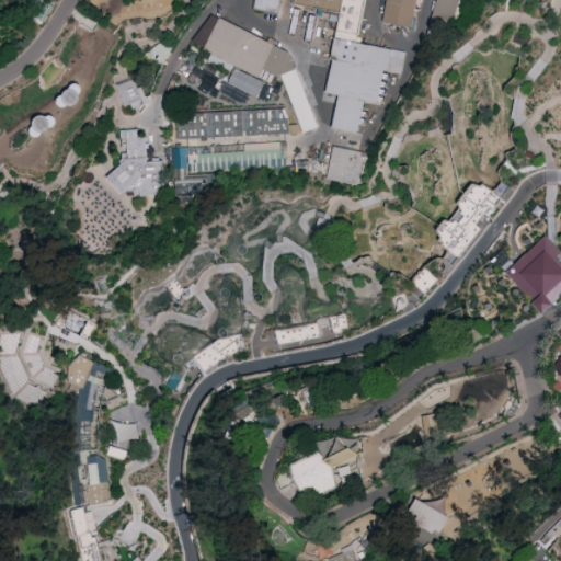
[(258,0),(256,9),(281,12),(282,0),(258,0)]
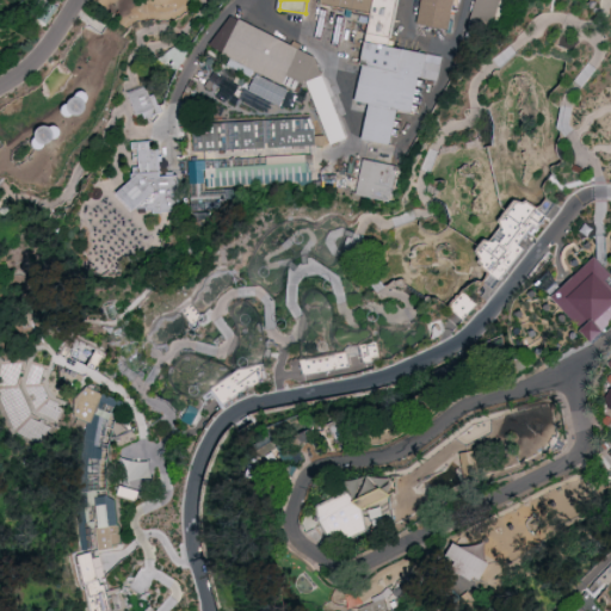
[(396,0),(388,49),(443,61),(438,85),(418,80),(411,116),(396,113),(389,148),(360,141),(368,105),(355,102),(360,68),(355,68),(365,17),(319,6),(319,0),(396,0)]
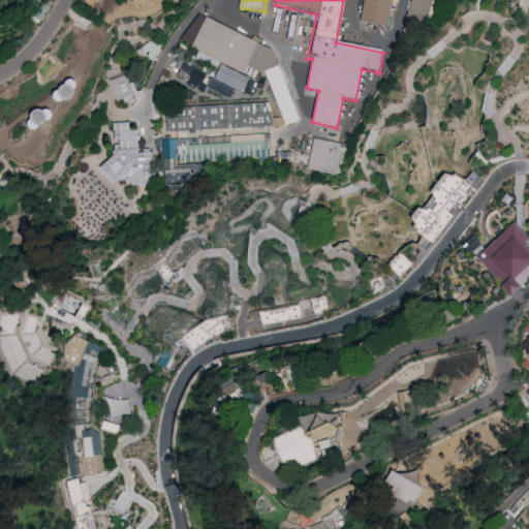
[(366,0),(393,0),(387,29),(362,24),(366,0)]
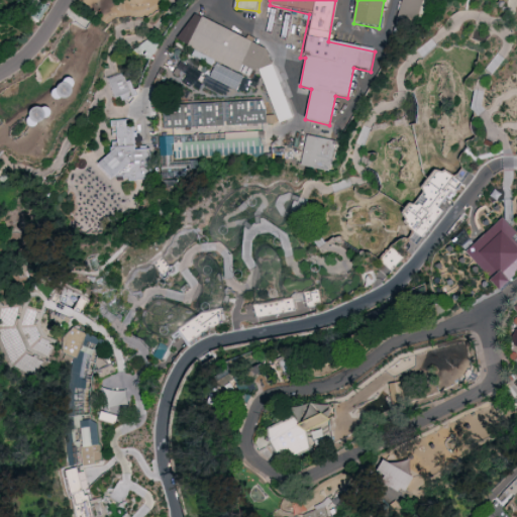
[(403,0),(398,29),(418,33),(424,0),(403,0)]
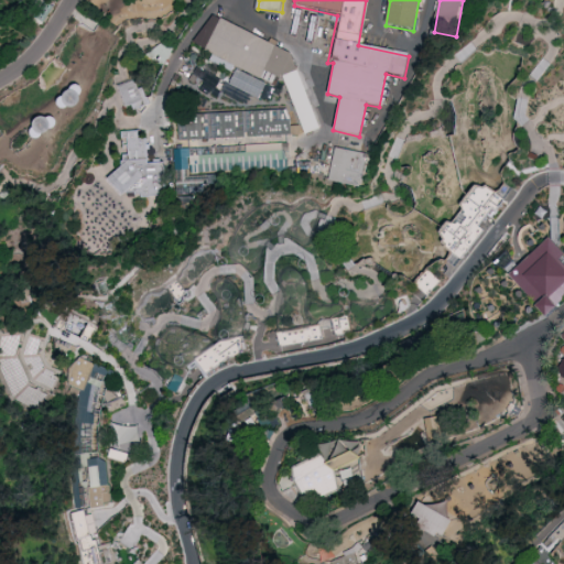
[(204,52),(220,20),(291,56),(275,89),(204,52)]
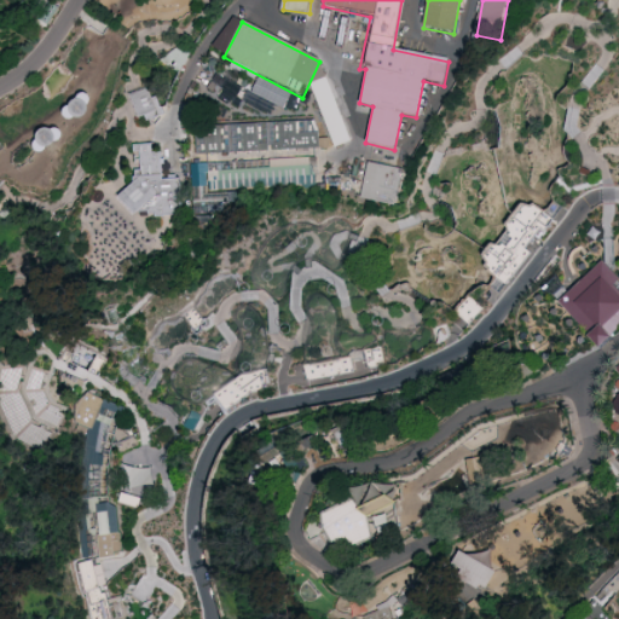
[(287,105),(293,88),(259,75),(253,92),(287,105)]
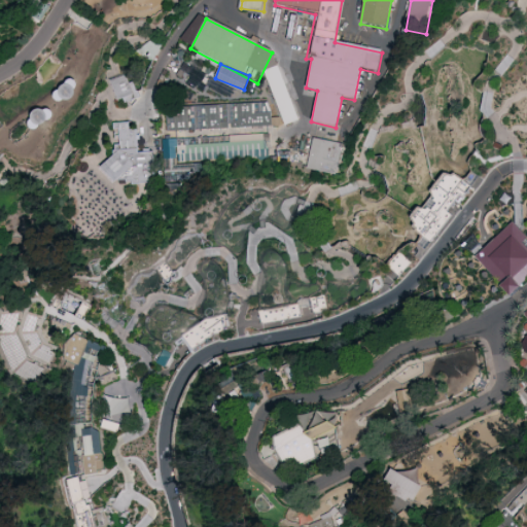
[(125,76),(112,80),(118,99),(123,98),(125,102),(140,97),(138,91),(135,90),(133,83),(128,84),(125,76)]
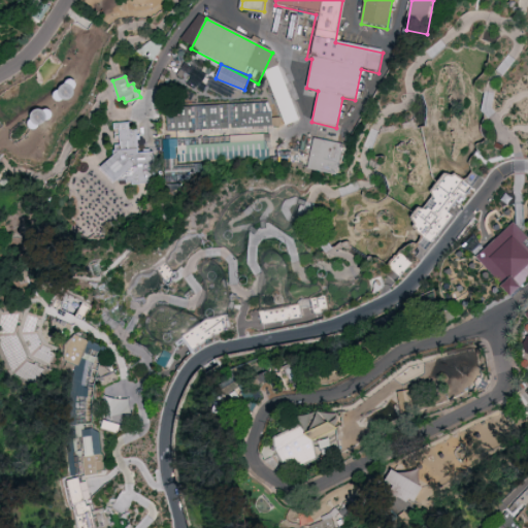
[(167,105),(168,129),(275,126),(274,110),(269,110),(269,102),(167,105)]
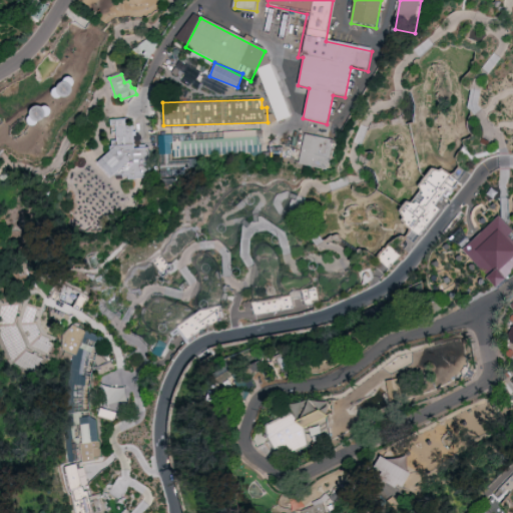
[(125,118),(126,125),(133,124),(134,147),(148,146),(150,174),(135,175),(135,177),(129,177),(129,174),(123,174),(123,172),(113,173),(111,175),(97,161),(111,149),(110,144),(112,144),(110,118),(125,118)]
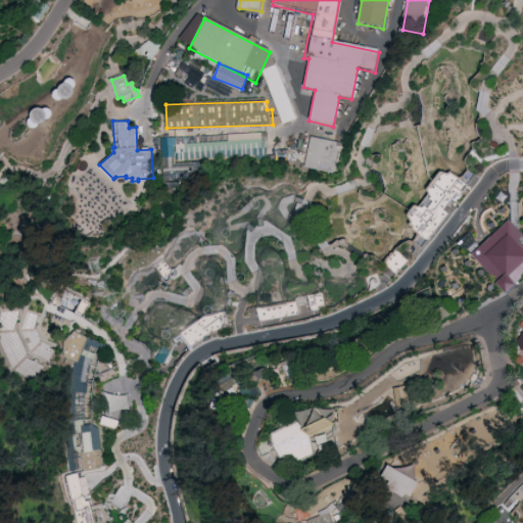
[(268,154),(267,132),(223,134),(223,141),(178,143),(178,137),(162,137),(163,152),(156,152),(157,180),(198,178),(197,160),(179,161),(179,158),(268,154)]
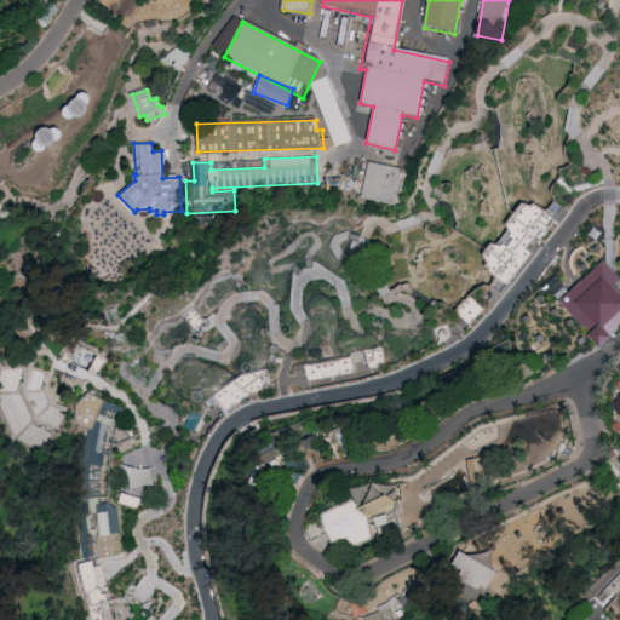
[(366,196),(402,205),(409,168),(373,160),(366,196)]
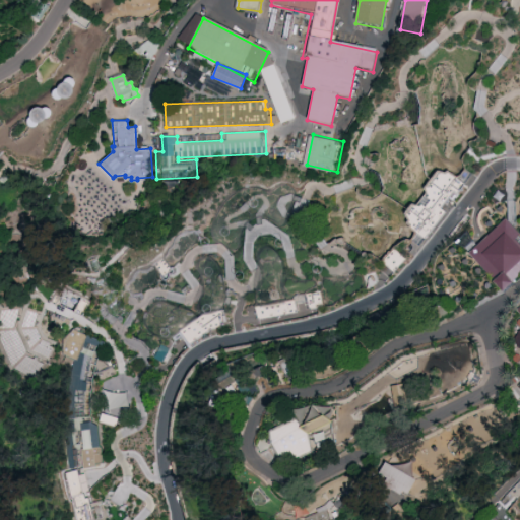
[(450,209),(447,207),(465,183),(446,168),(408,218),(432,235),(450,209)]
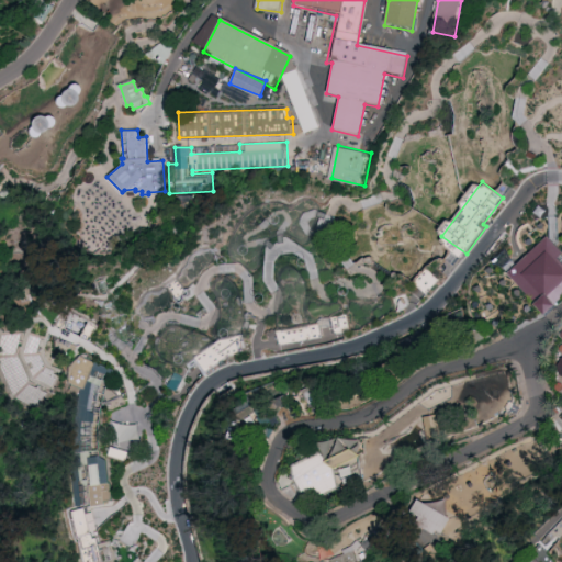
[(280,216),(288,202),(302,200),(310,206),(299,215),(291,233),(284,229),(280,216)]
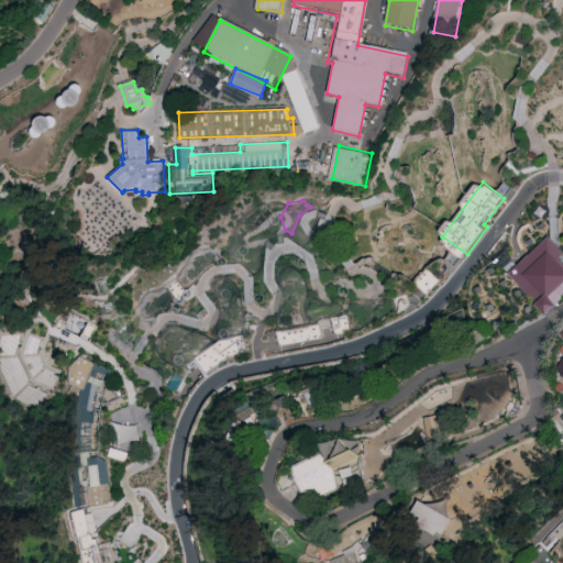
[(549,236),(560,249),(562,252),(562,298),(545,316),(507,274),(549,236)]
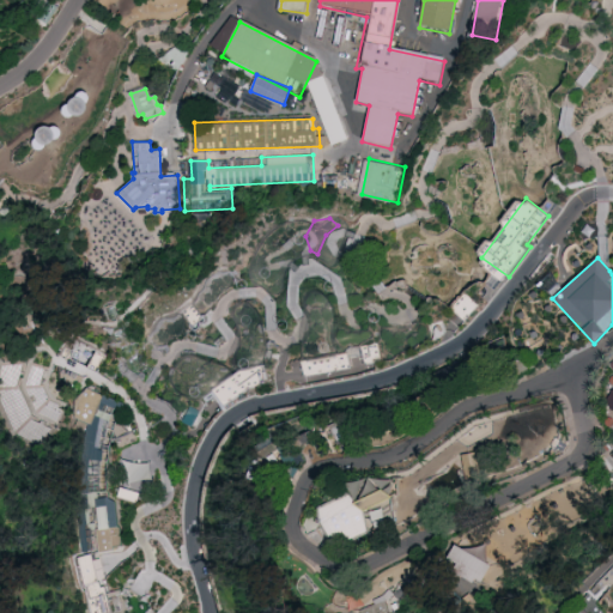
[(121,396),(80,389),(73,428),(85,430),(80,456),(109,461),(121,396)]
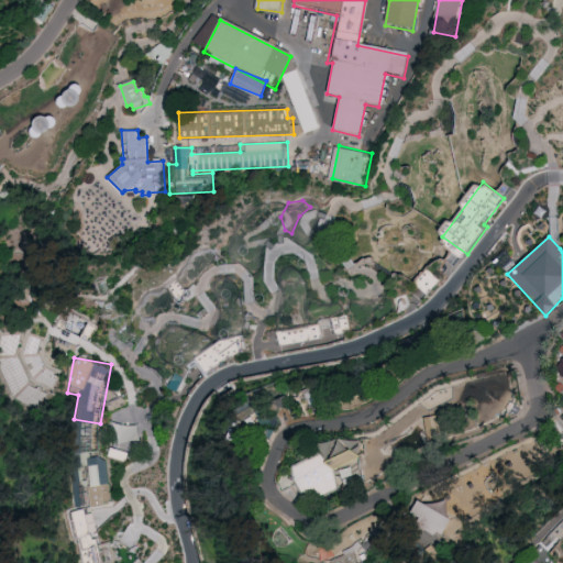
[(432,439),(448,435),(442,414),(427,417),(432,439)]
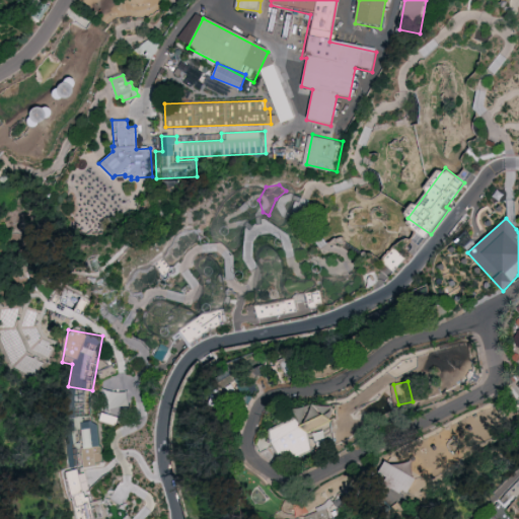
[(310,435),(339,421),(330,402),(300,418),(299,417),(255,438),(262,450),(275,443),(285,464),(316,448),(310,435)]
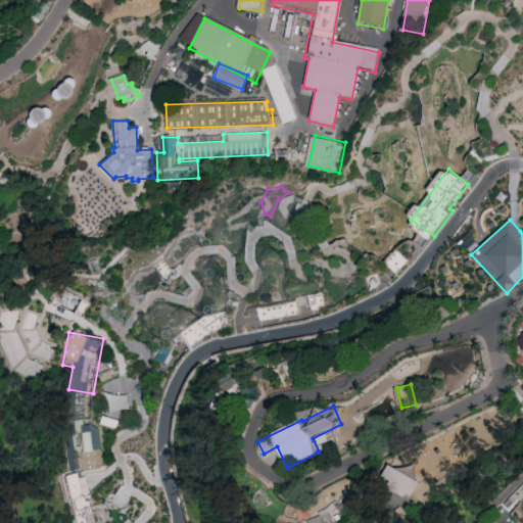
[(121,419),(103,414),(101,422),(117,428),(121,419)]
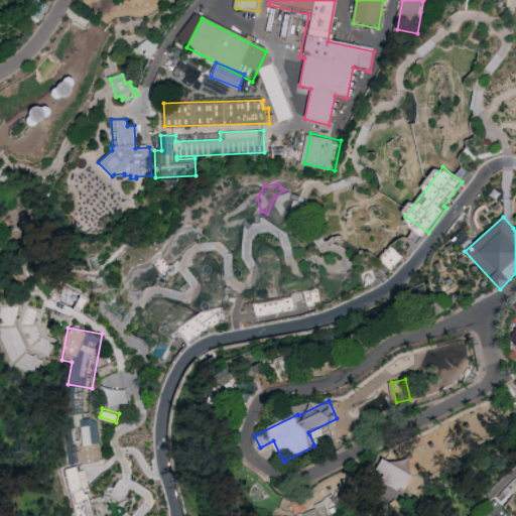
[(377,471),(383,460),(414,478),(406,492),(400,489),(397,492),(381,482),(385,476),(377,471)]
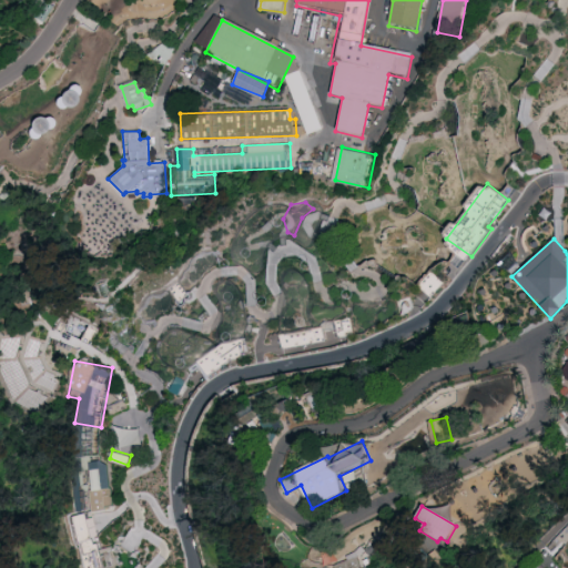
[(90,556),(89,555),(97,553),(84,511),(71,516),(83,558),(90,556)]
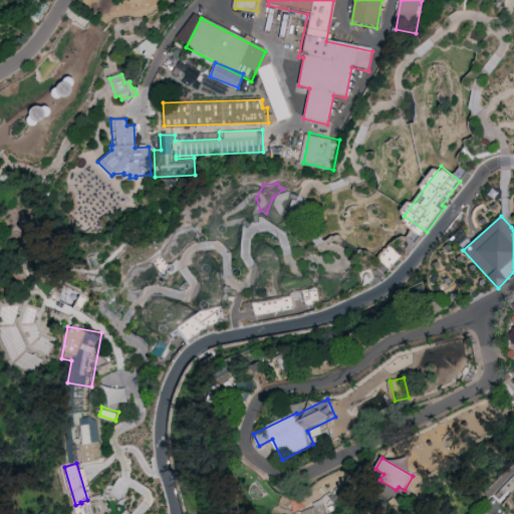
[(302,509),(303,513),(325,513),(337,509),(331,496),(302,509)]
